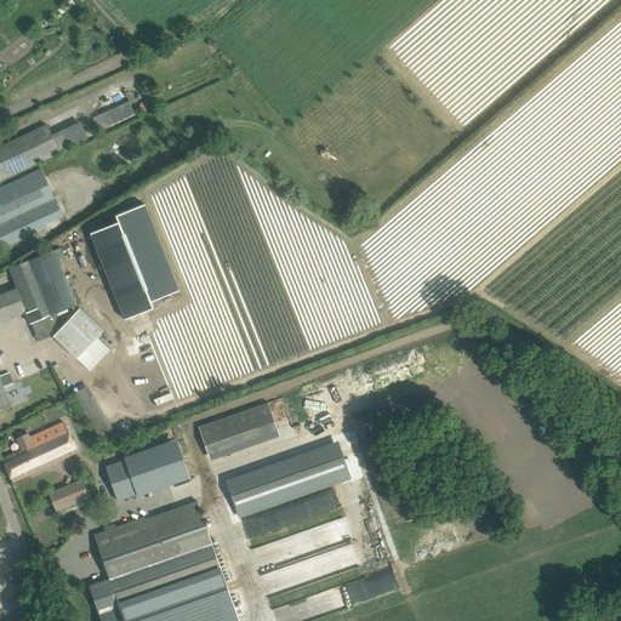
[(109,126),(136,114),(130,101),(104,113),(109,126)]
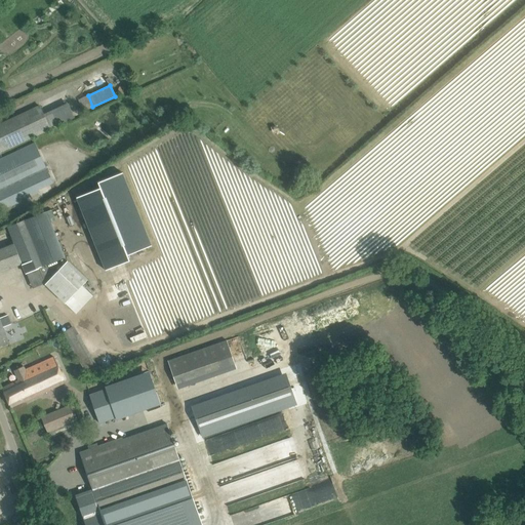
[(117,93),(123,95),(126,88),(120,85),(117,93)]
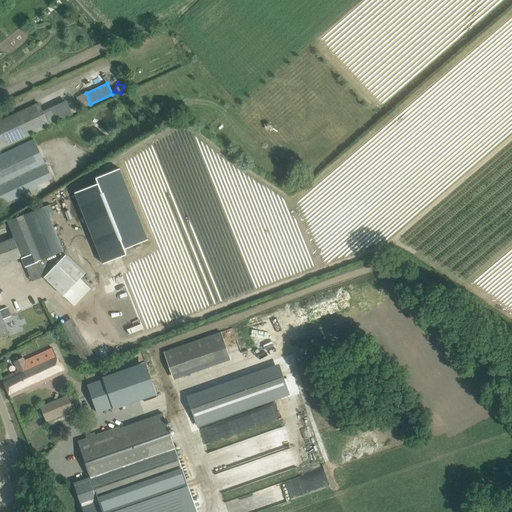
[(0,149),(0,148),(48,127),(38,104),(0,121),(0,152),(1,152),(0,149)]
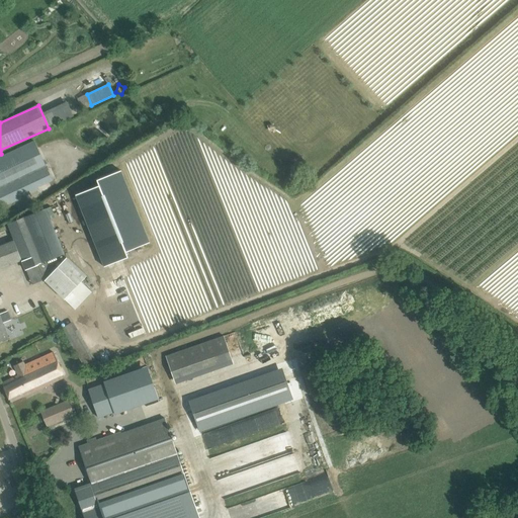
[(0,204),(1,207),(4,205),(38,189),(37,188),(33,177),(48,171),(47,168),(35,142),(0,158),(0,204)]
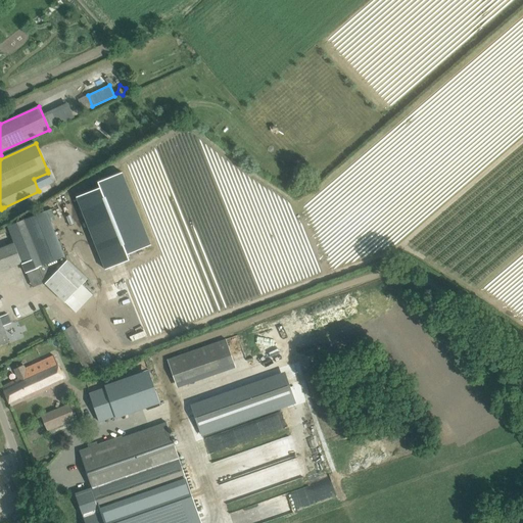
[(125,255),(152,244),(123,172),(95,184),(97,188),(77,196),(105,270),(127,260),(125,255)]
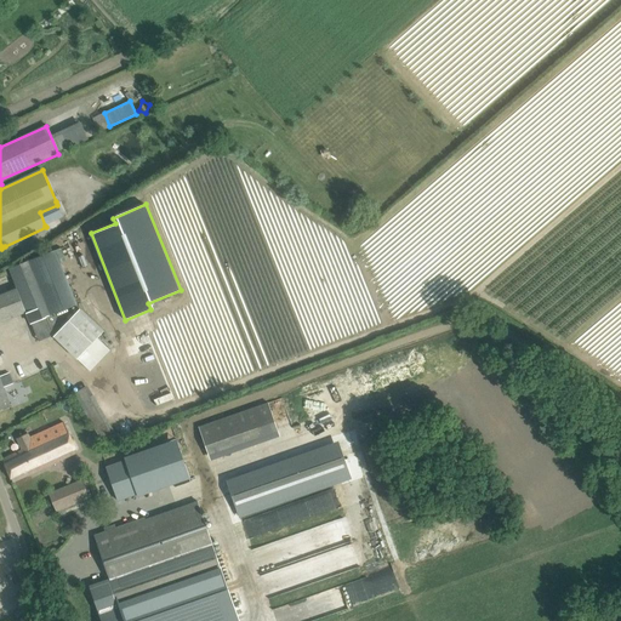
[(0,322),(27,312),(30,324),(34,322),(38,331),(51,326),(53,336),(78,359),(104,331),(75,306),(79,303),(56,250),(10,269),(18,289),(0,295),(0,322)]
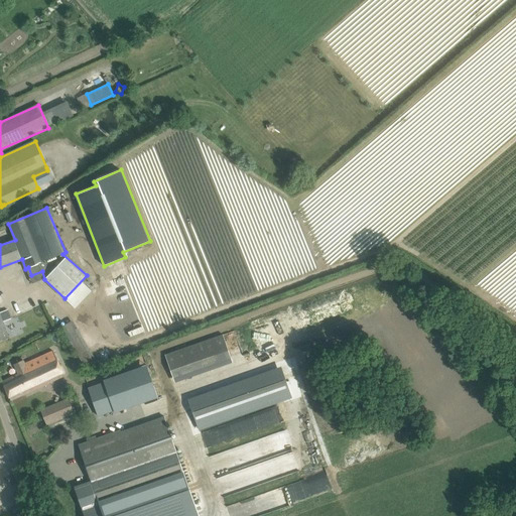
[(110,321),(135,310),(133,304),(108,315),(110,321)]
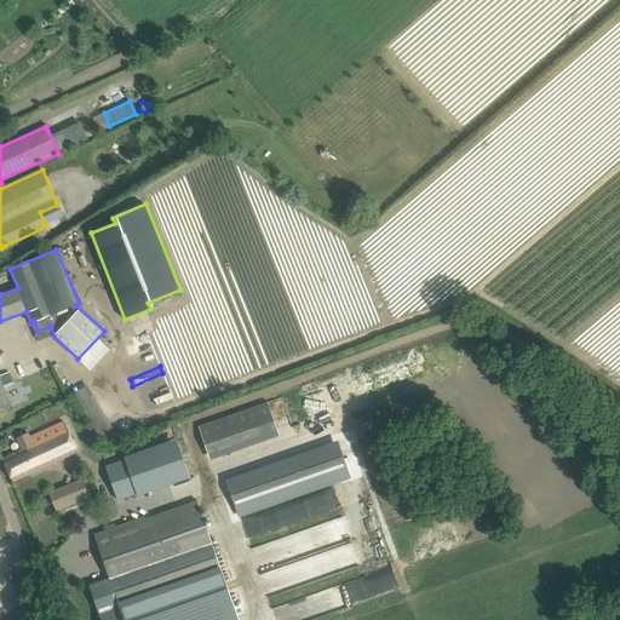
[(0,411),(11,407),(4,386),(13,383),(9,373),(0,375),(0,411)]
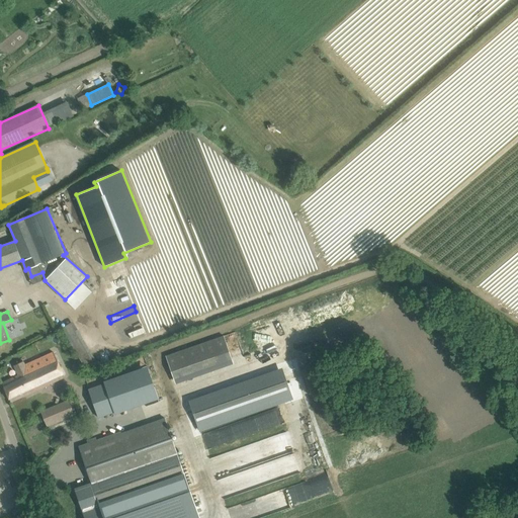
[(232,359),(228,346),(224,336),(166,356),(170,366),(174,379),(232,359)]
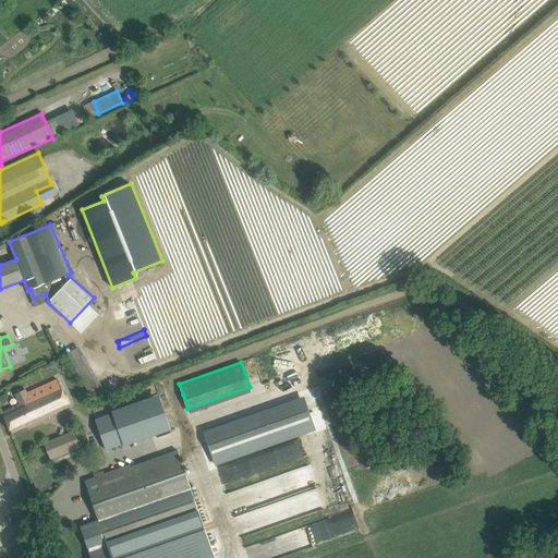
[(63,391),(58,379),(58,378),(27,392),(25,389),(15,393),(21,404),(2,413),(12,433),(70,407),(63,392),(63,391)]
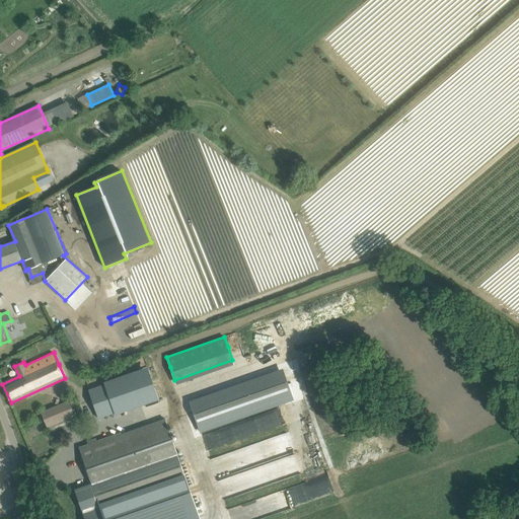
[(103,386),(87,391),(97,421),(114,416),(115,417),(158,401),(147,369),(103,384),(103,386)]
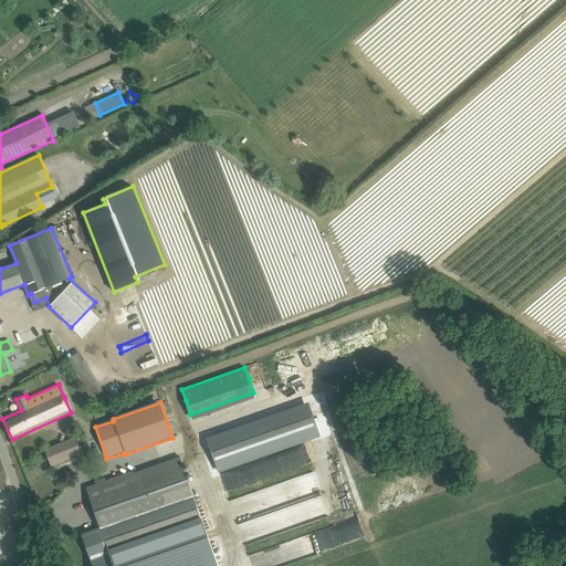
[(75,437),(44,449),(52,467),(82,453),(75,437)]
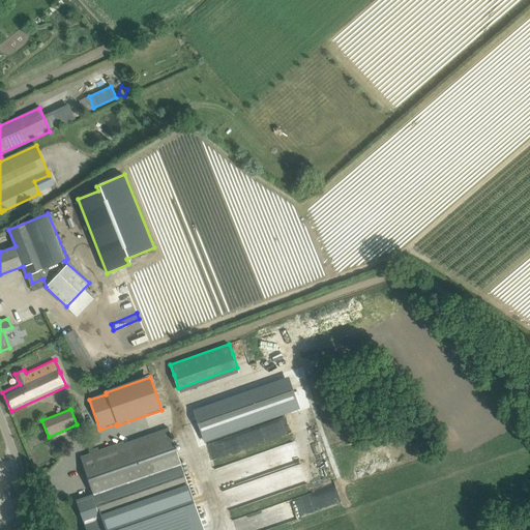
[(287,418),(234,434),(239,448),(292,433),(287,418)]
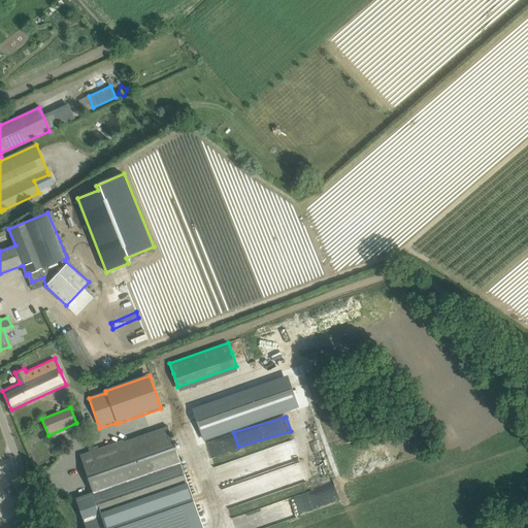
[(94,493),(77,499),(87,527),(203,527),(184,468),(170,428),(124,443),(123,440),(91,452),(81,455),(94,493)]
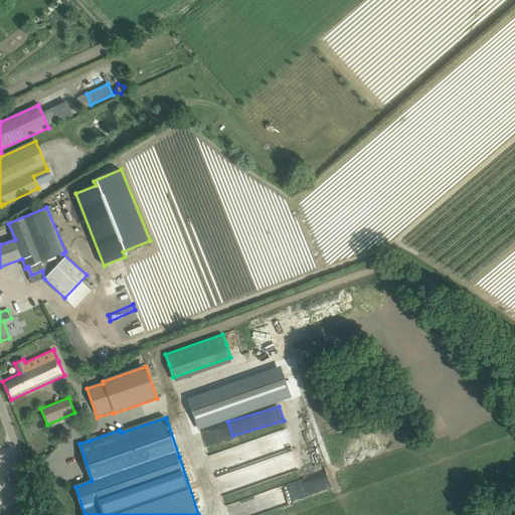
[(310,419),(301,421),(305,441),(315,439),(310,419)]
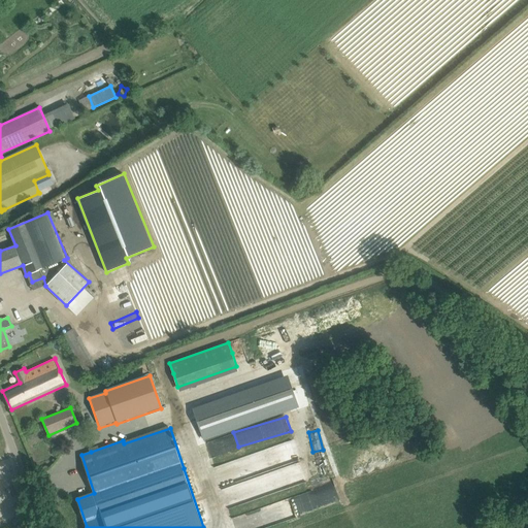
[(283,467),(300,461),(292,439),(274,447),(283,467)]
